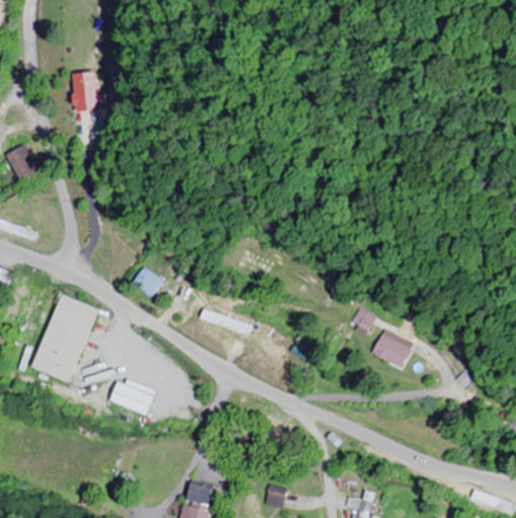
[(72,72),(74,111),(96,109),(94,71),(72,72)]
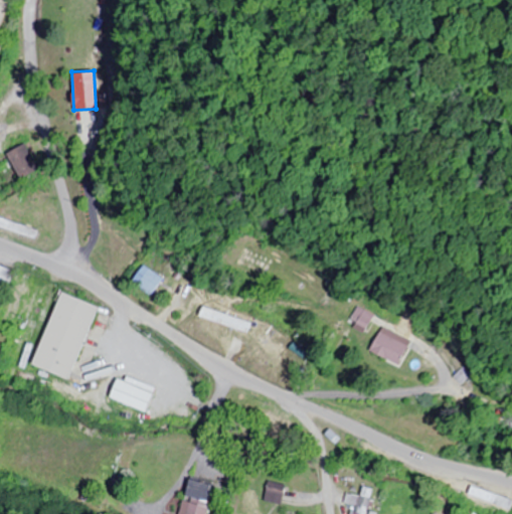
[(3,152),(18,178),(37,168),(22,142),(3,152)]
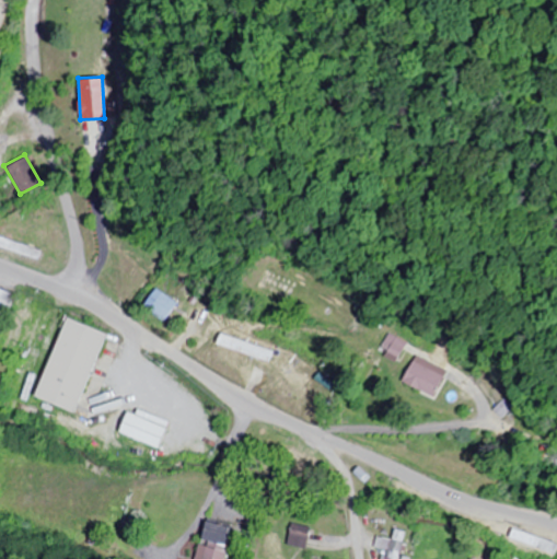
[(0,314),(9,292),(0,288),(0,314)]
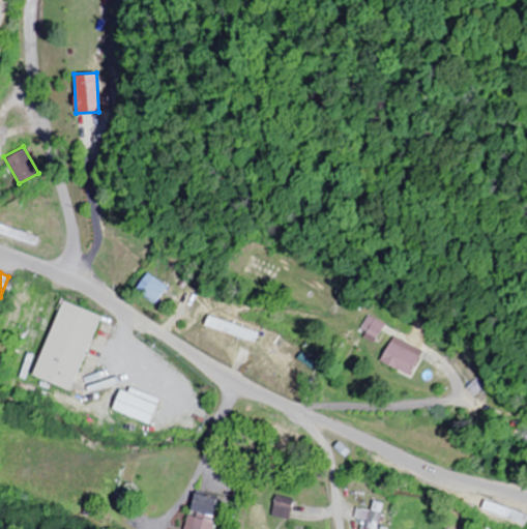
[(155,302),(167,285),(146,272),(136,289),(155,302)]
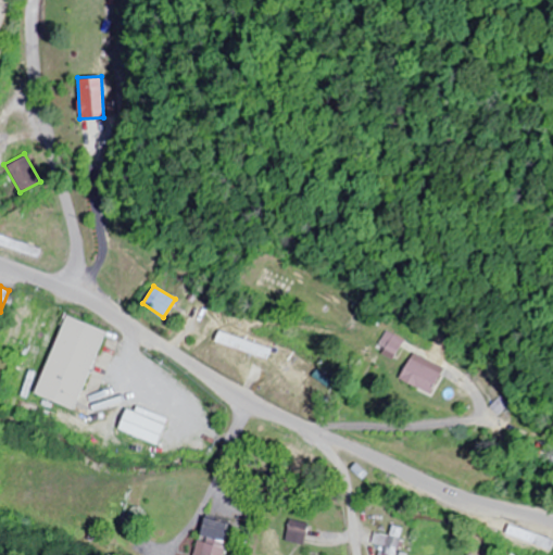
[(34,393),(74,410),(104,329),(64,314),(34,393)]
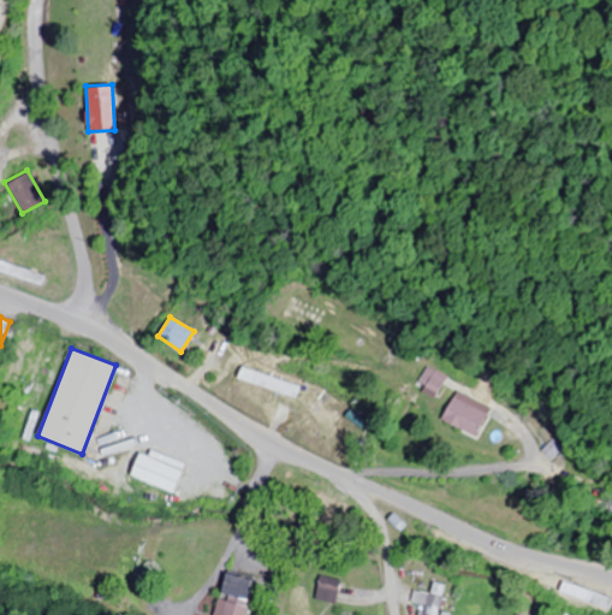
[(439,376),(422,367),(415,382),(433,389),(439,376)]
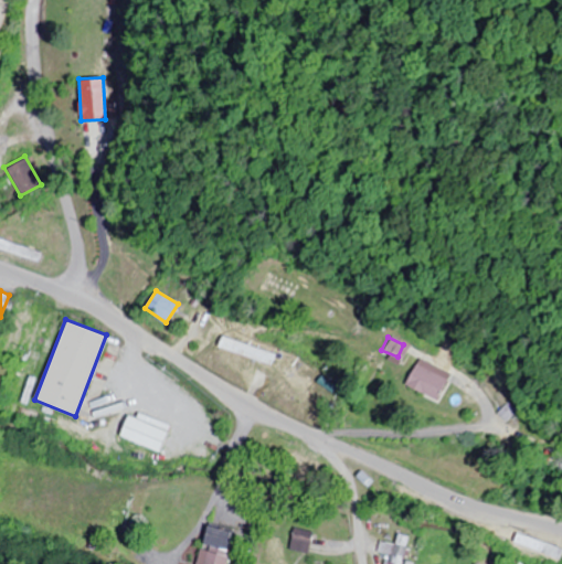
[(304,394),(313,373),(272,355),(263,376),(304,394)]
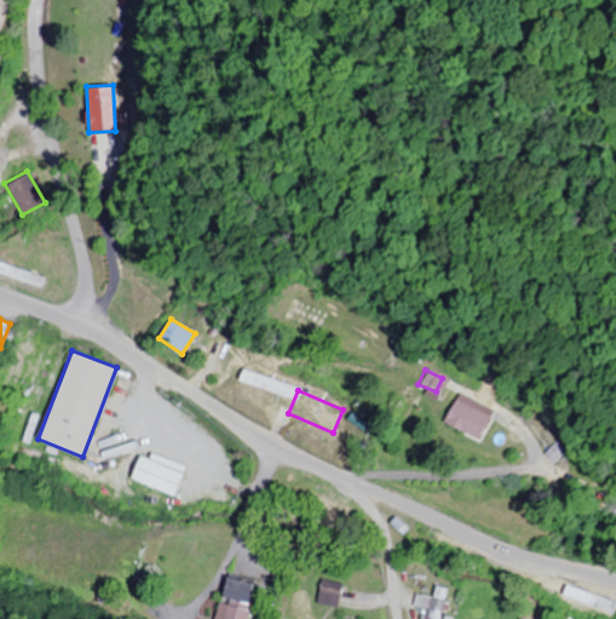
[(479,439),(481,433),(498,440),(502,429),(485,422),(490,408),(455,393),(442,423),(479,439)]
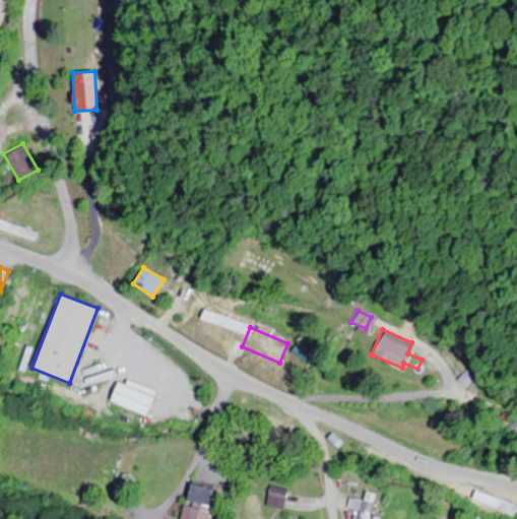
[(152,381),(122,370),(111,402),(147,415),(154,396),(147,394),(152,381)]
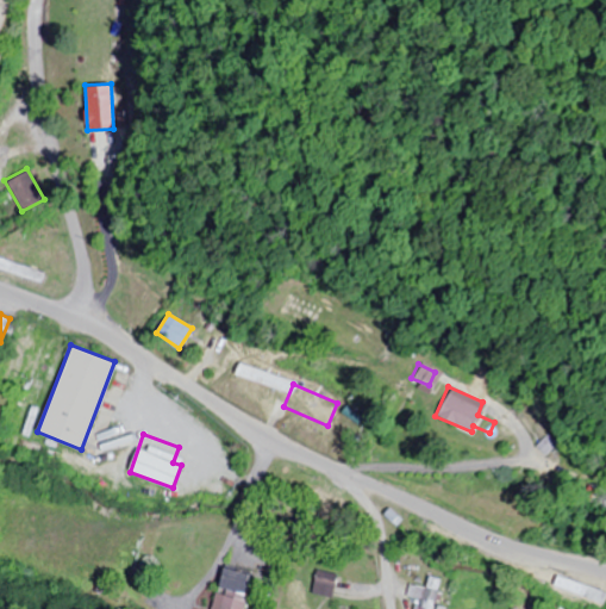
[(242,608),(250,572),(220,566),(211,608),(242,608)]
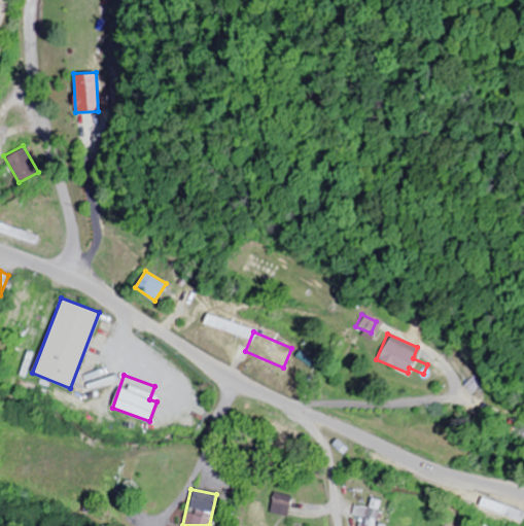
[(350,514),(361,518),(357,525),(374,525),(381,510),(377,509),(380,500),(371,496),(367,507),(354,502),(350,514)]
